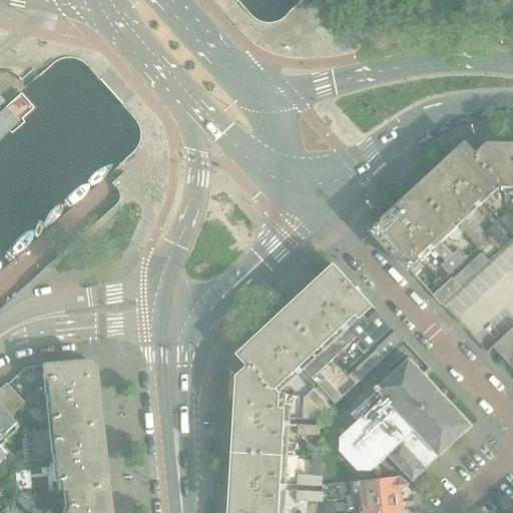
[(0,142),(36,110),(19,91),(0,108),(0,142)]
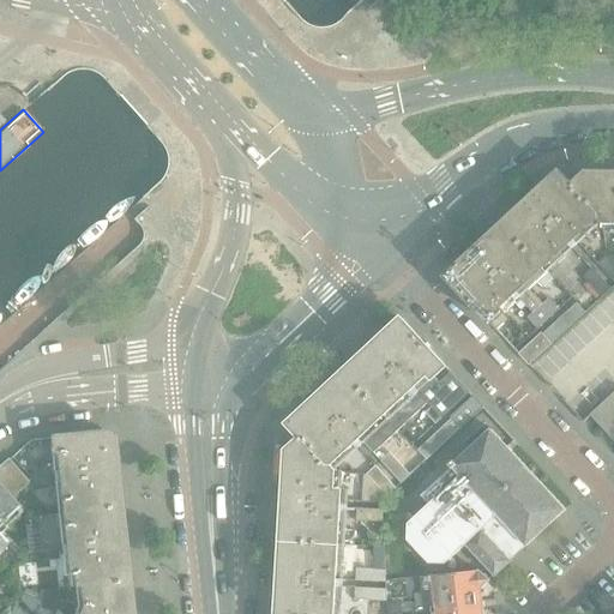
[(596,214),(572,187),(560,173),(503,226),(543,269),(596,221),(596,214)]
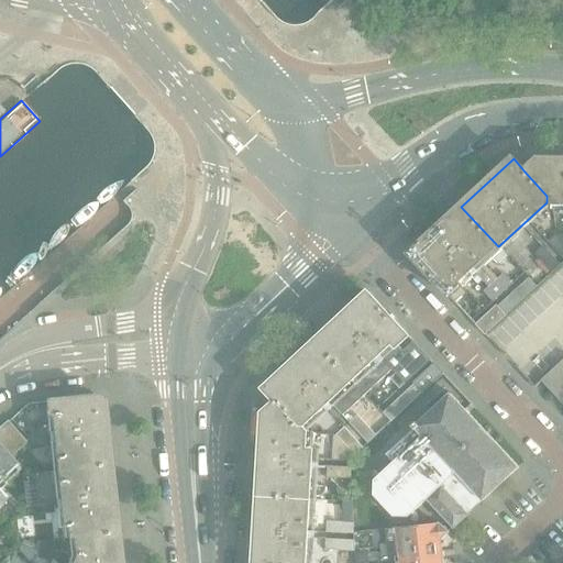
[(562,159),(538,159),(525,172),(547,196),(547,202),(551,208),(562,207),(562,159)]
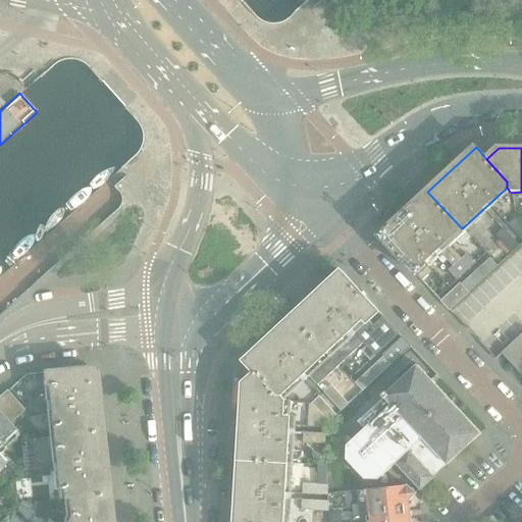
[(447,243),(462,228),(427,192),(380,236),(417,276),(427,267),(424,264),(433,255),(442,264),(447,260),(453,266),(448,271),(457,280),(475,263),(467,254),(461,259),(447,243)]
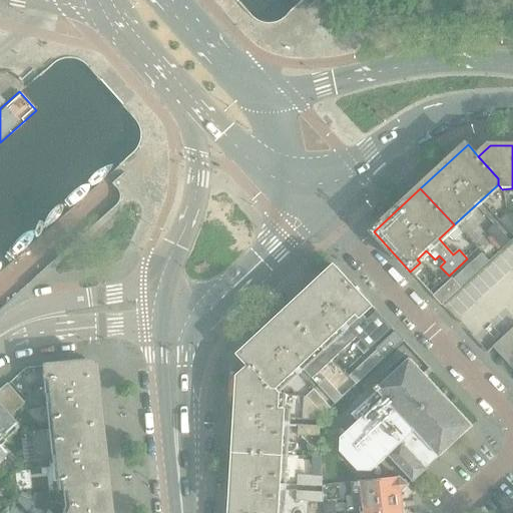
[(512,220),(508,215),(506,214),(499,221),(512,235),(512,220)]
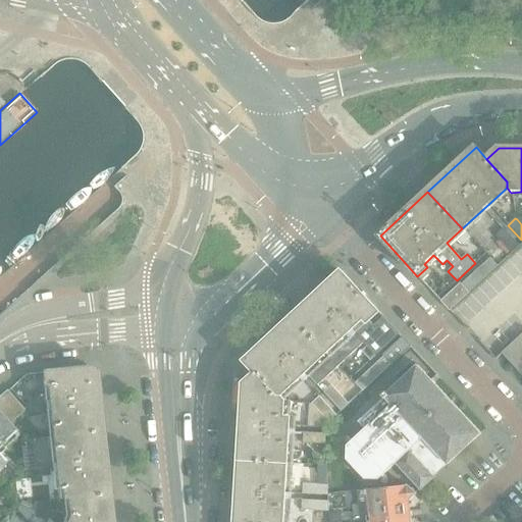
[(519,247),(503,229),(496,236),(512,254),(519,247)]
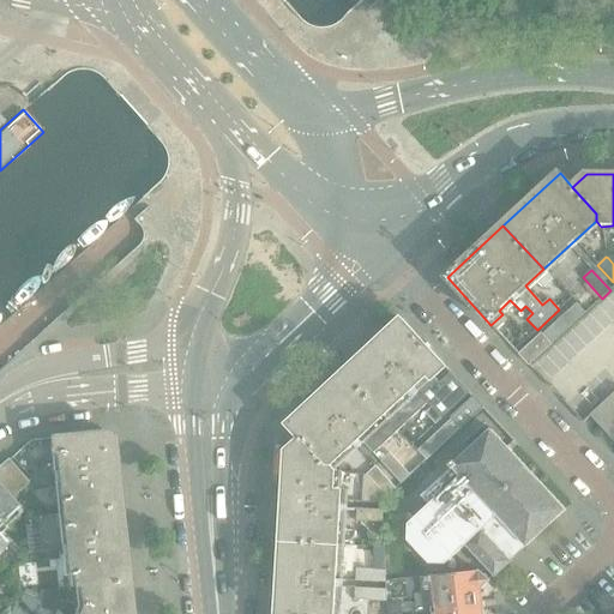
[(529,365),(552,344),(584,313),(577,305),(543,336),(541,333),(519,355),(529,365)]
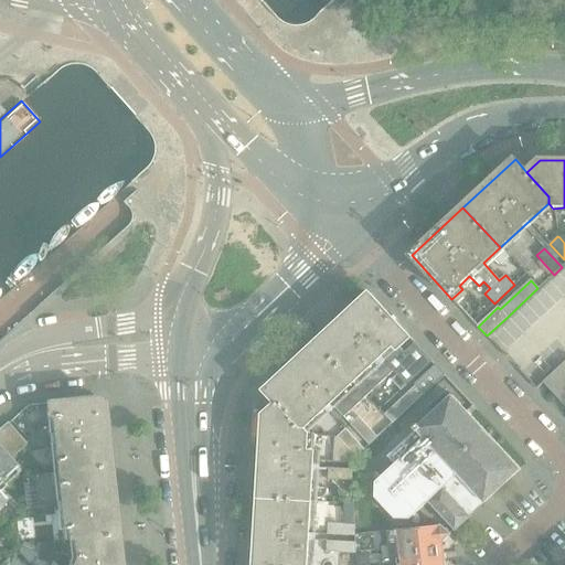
[(433,362),(370,295),(318,342),(366,396),(387,376),(401,391),(411,381),(433,362)]
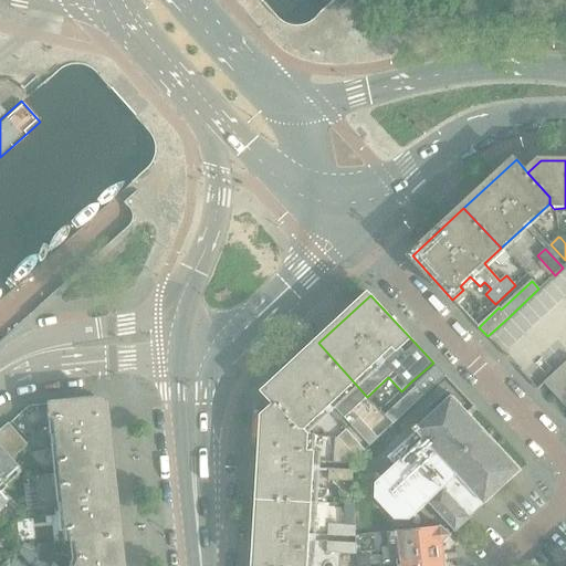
[(367,397),(318,343),(266,391),(279,404),(300,429),(306,429),(332,405),(344,418),(352,411),(367,397)]
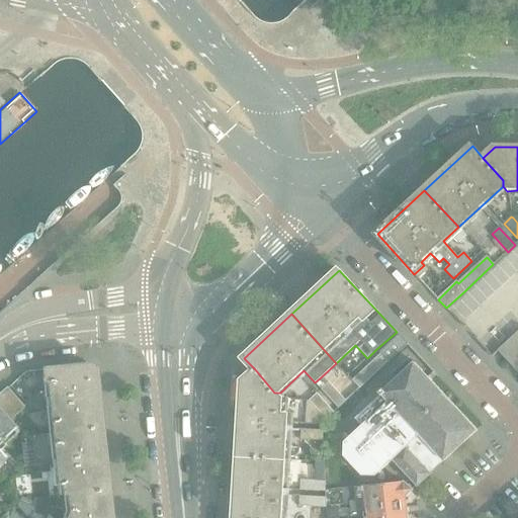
[(517,331),(497,350),(517,372),(517,331)]
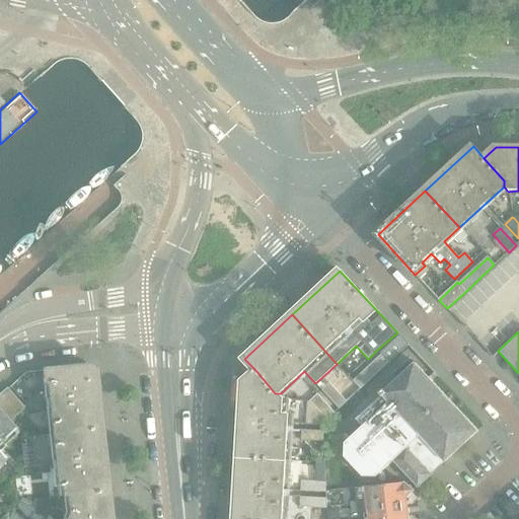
[(389,363),(409,345),(400,336),(380,353),(381,354),(388,363),(389,363)]
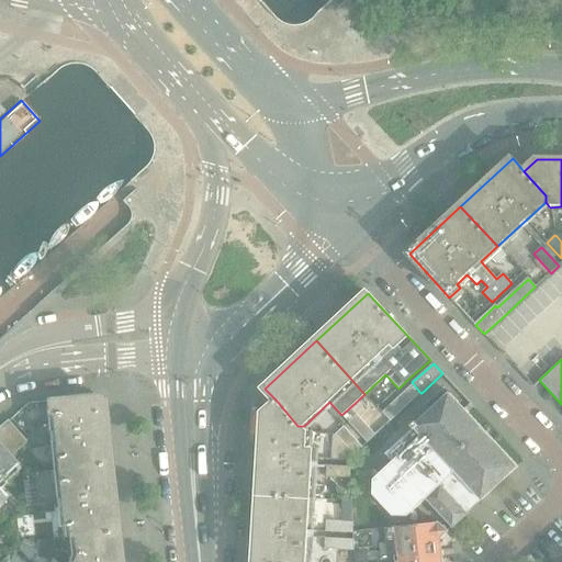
[(413,383),(407,389),(416,397),(420,393),(413,383)]
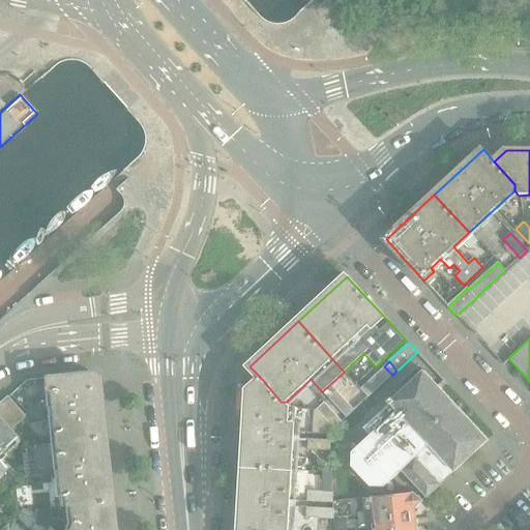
[(384,366),(380,371),(387,379),(392,375),(384,366)]
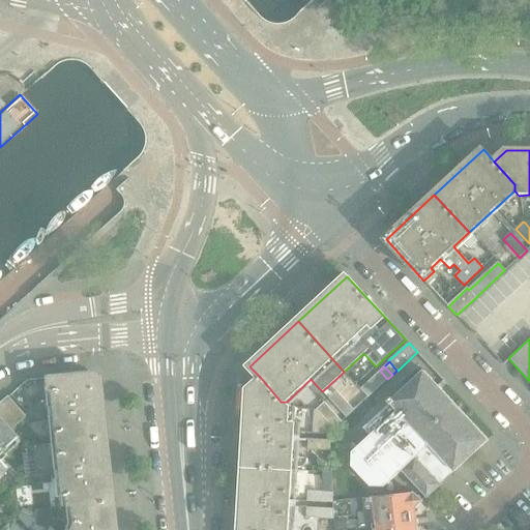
[(489,440),(446,395),(423,371),(393,400),(392,399),(388,402),(391,405),(379,416),(378,415),(377,417),(377,418),(364,430),(371,436),(351,453),(351,468),(370,488),(385,487),(403,471),(428,497),(440,486),(440,484),(453,471),(454,472),(489,440)]
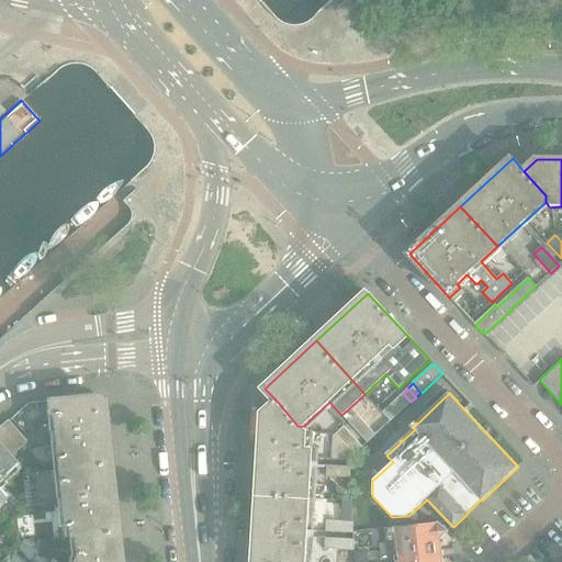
[(403,393),(397,398),(406,407),(411,402),(403,393)]
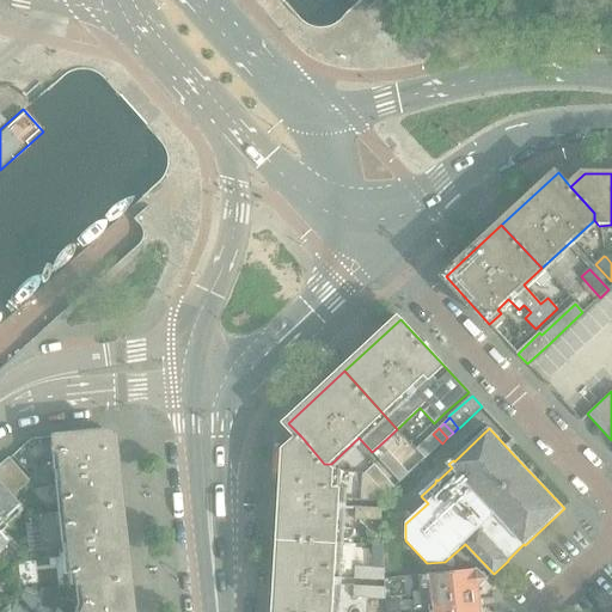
[(118,506),(111,436),(104,432),(51,436),(53,454),(59,454),(65,512),(118,506)]
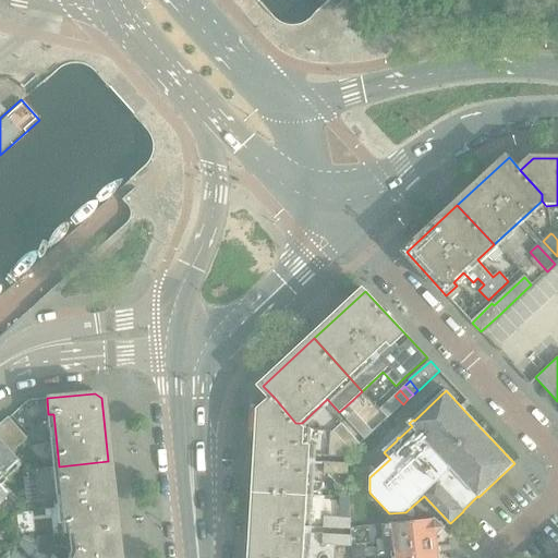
[(395,396),(389,400),(398,409),(403,404),(395,396)]
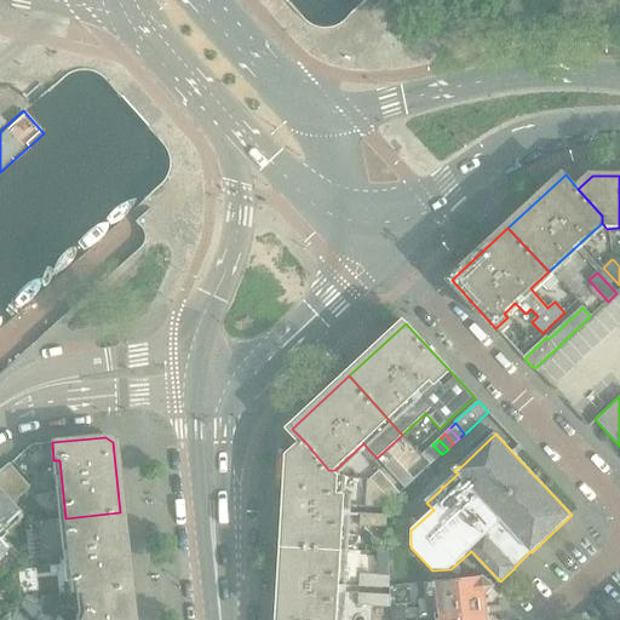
[(342,477),(336,470),(328,470),(305,442),(291,455),(288,506),(348,510),(349,497),(340,495),(342,477)]
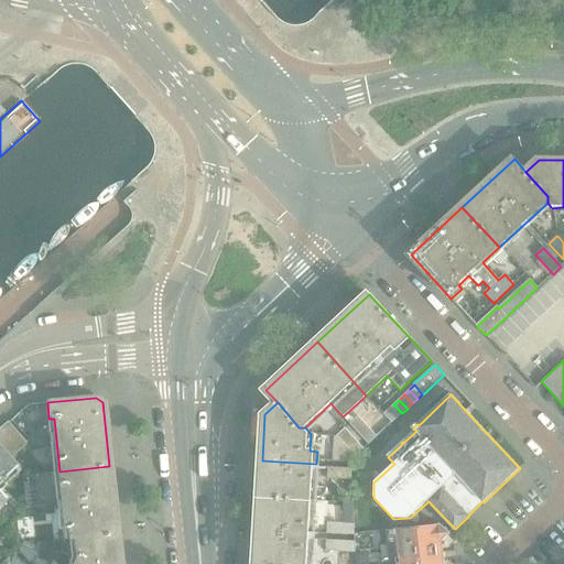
[(393,404),(389,409),(397,419),(402,413),(393,404)]
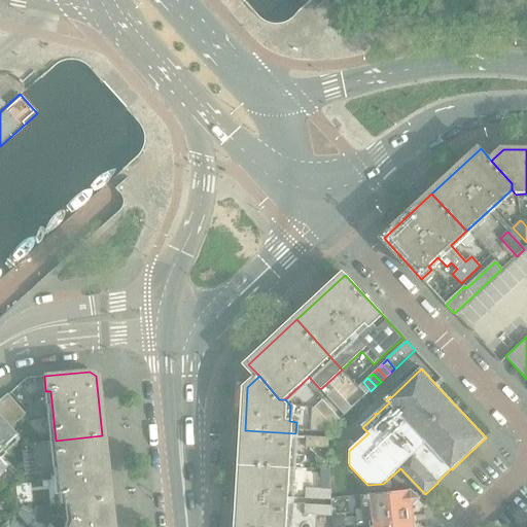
[(363,382),(358,387),(365,394),(366,395),(371,391),(363,382)]
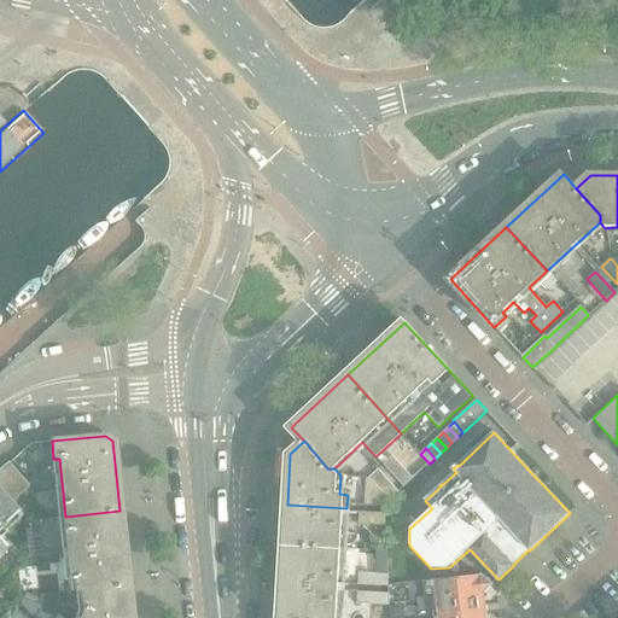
[(392,456),(383,465),(389,471),(397,462),(392,456)]
